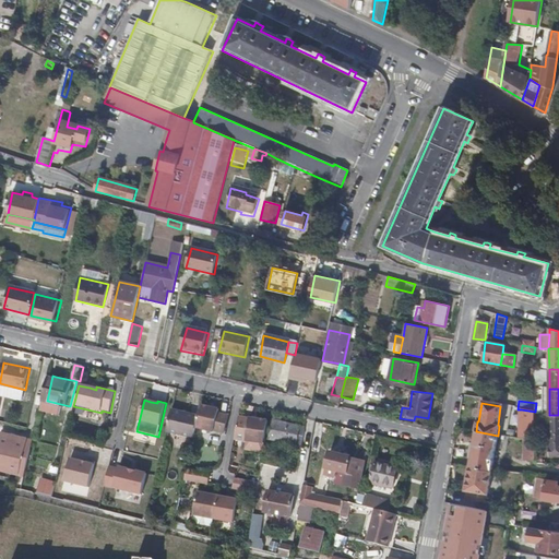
[(201,406),(198,417),(195,428),(213,432),(214,431),(224,433),(228,416),(218,413),(218,409),(201,406)]
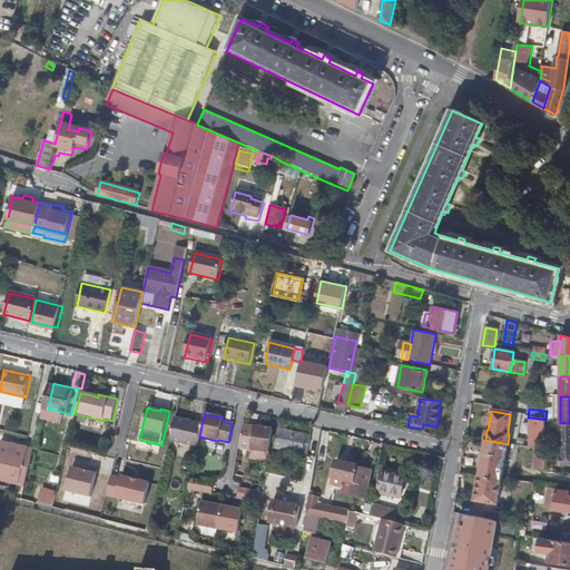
[(202,425),(175,419),(169,442),(197,448),(199,436),(202,425)]
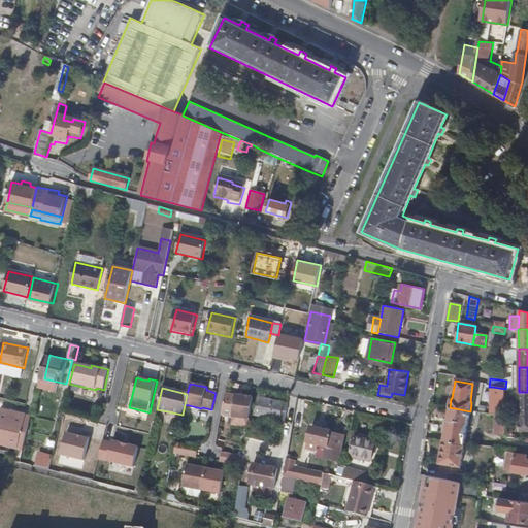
[(505,392),(505,404),(519,405),(519,430),(527,430),(527,392),(519,392),(505,392)]
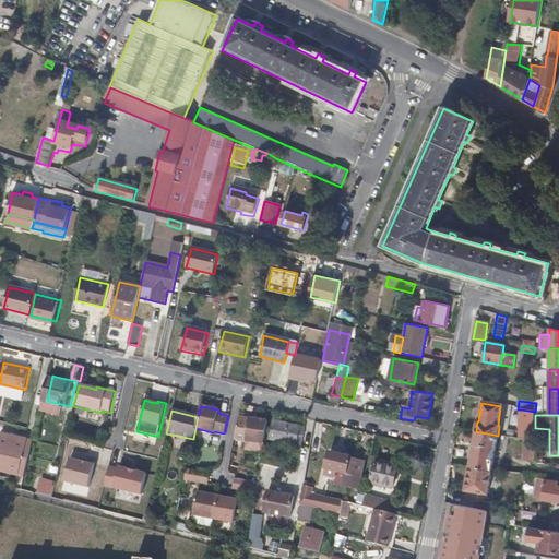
[(268,421),(238,417),(237,424),(235,440),(264,445),(268,421)]
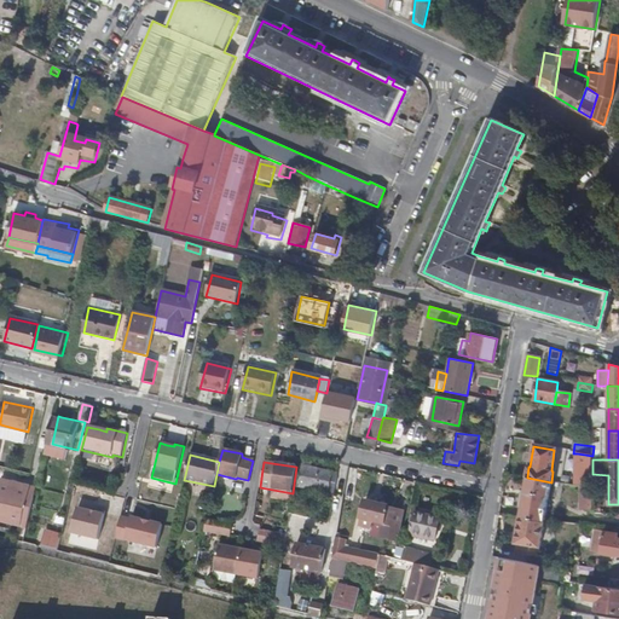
[(333,473),(304,468),(299,487),(329,493),(333,473)]
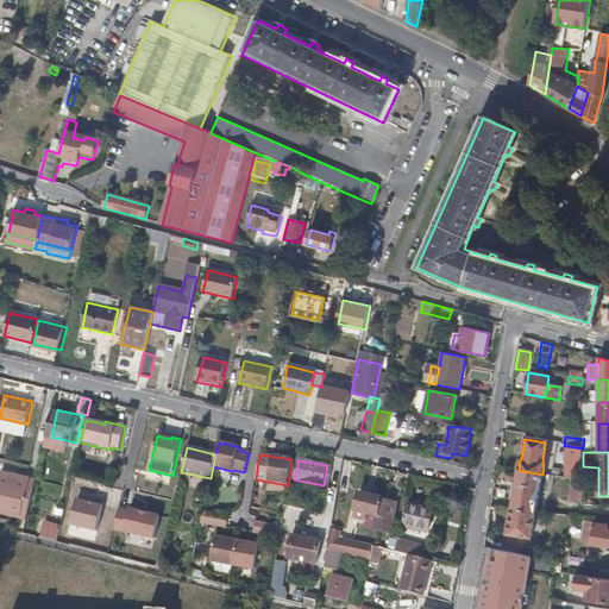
[(519,470),(512,509),(535,513),(542,475),(519,470)]
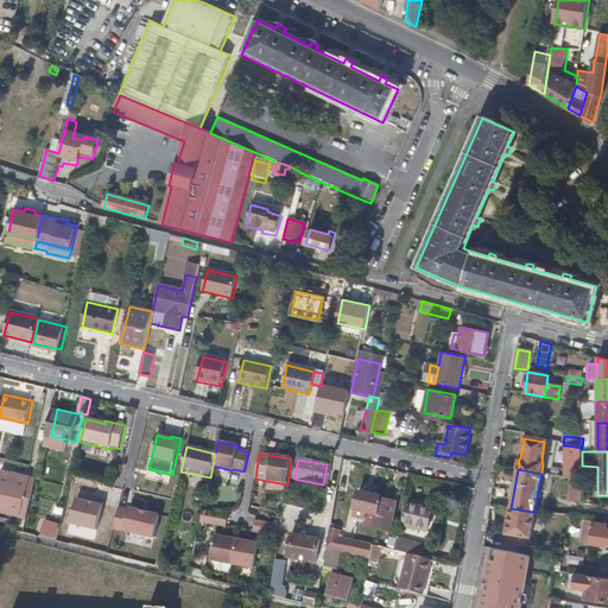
[(24,500),(29,501),(33,480),(0,472),(0,513),(19,519),(24,500)]
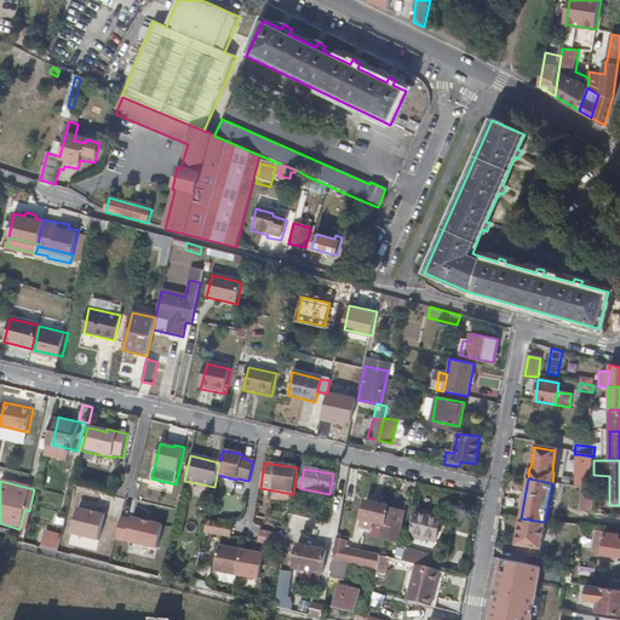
[(593,492),(581,489),(581,510),(593,510),(593,492)]
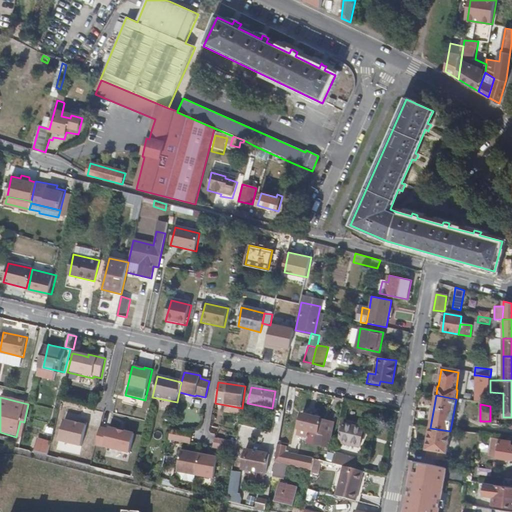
[(318,437),(316,447),(328,450),(333,425),(321,423),(321,418),(301,414),(296,438),(307,440),(308,435),(318,437)]
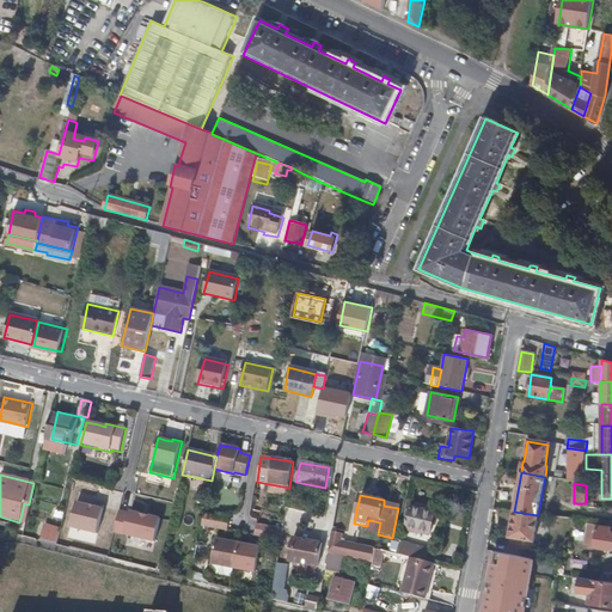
[(95,508),(90,507),(77,503),(71,528),(98,534),(104,506),(95,503),(95,508)]
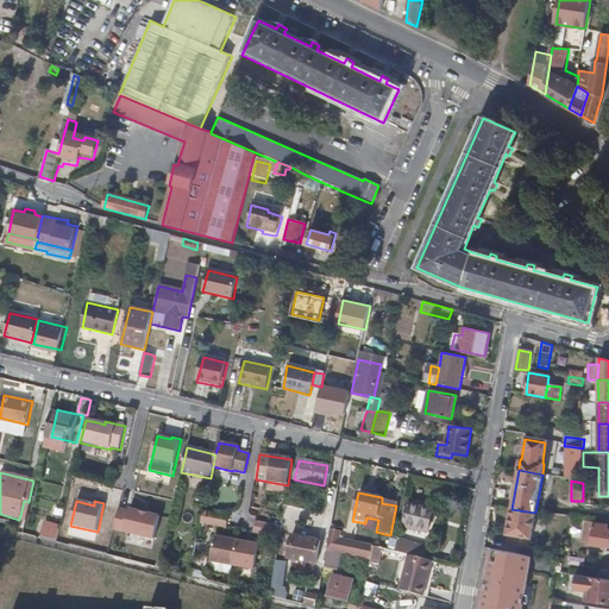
[(433,512),(410,506),(406,525),(428,532),(433,512)]
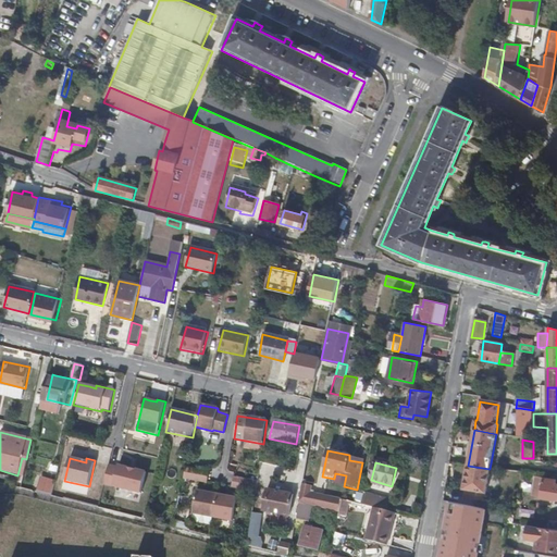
[(109,466),(104,485),(140,494),(146,473),(135,470),(130,469),(119,466),(118,468),(109,466)]
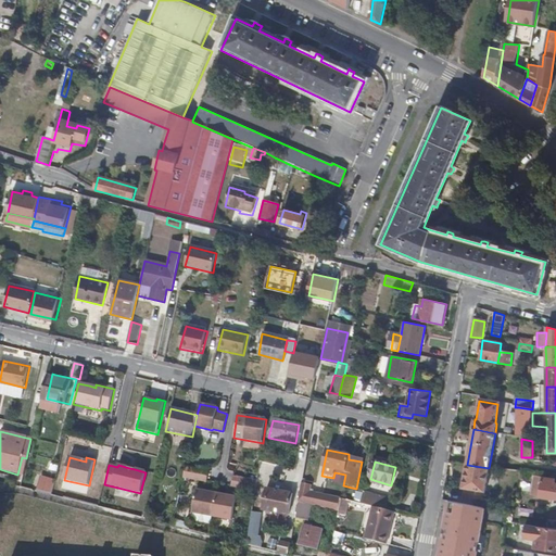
[(489,468),(467,465),(462,497),(482,501),(489,468)]
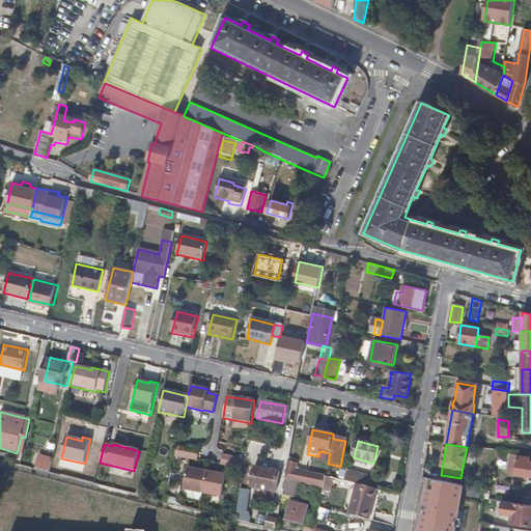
[(177,445),(174,454),(197,459),(199,450),(177,445)]
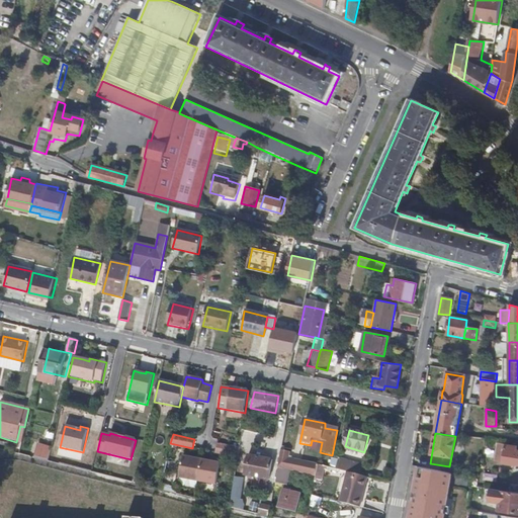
[(310,450),(320,452),(322,442),(312,440),(311,445),(310,450)]
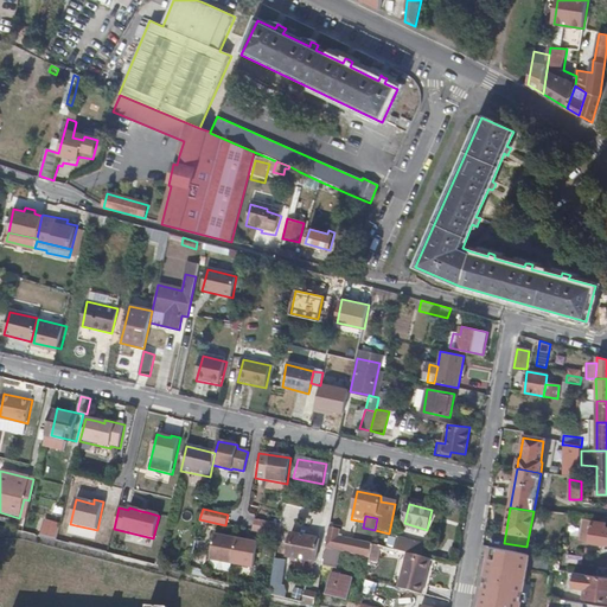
[(278,536),(280,525),(254,519),(251,530),(278,536)]
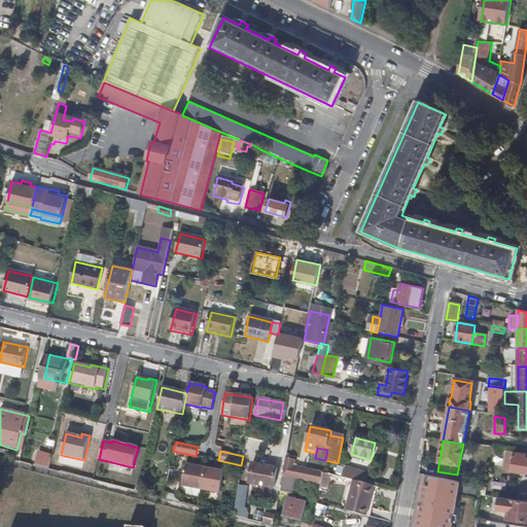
[(512,471),(513,453),(503,452),(502,471),(512,471)]
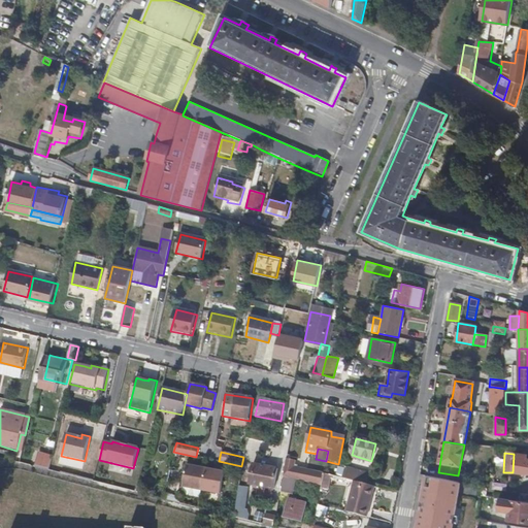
[(35,466),(50,469),(52,457),(38,454),(35,466)]
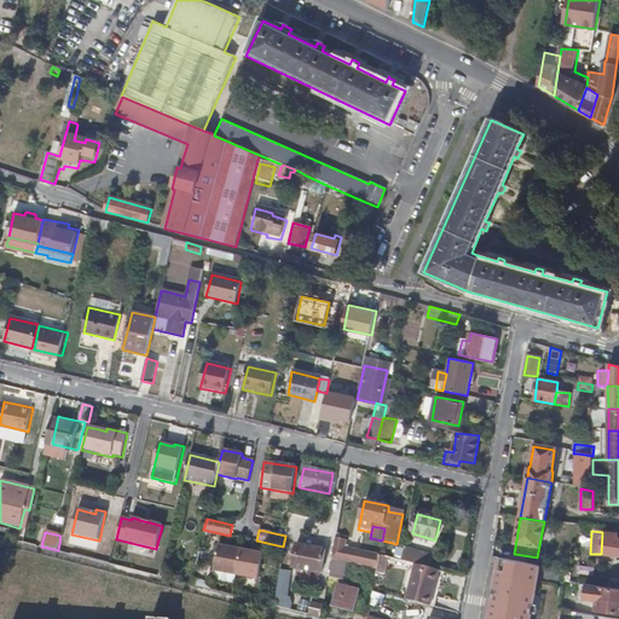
[(601,555),(618,556),(618,533),(602,532),(601,554),(601,555)]
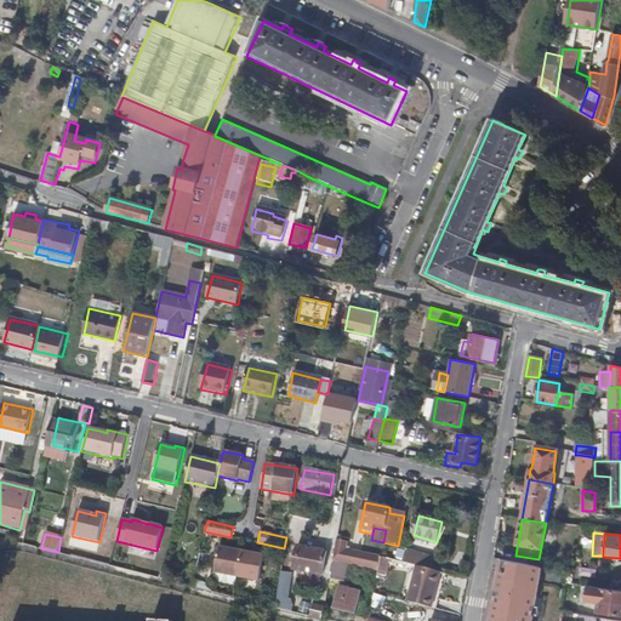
[(332,560),(348,564),(379,573),(380,565),(381,557),(346,550),(347,541),(336,537),(332,560)]
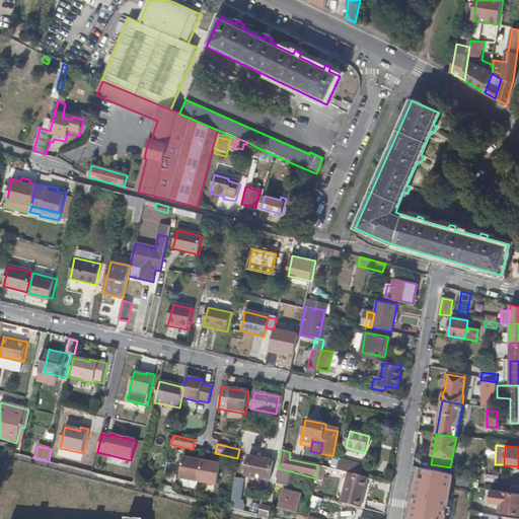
[(272,460),(248,455),(243,475),(268,480),(272,460)]
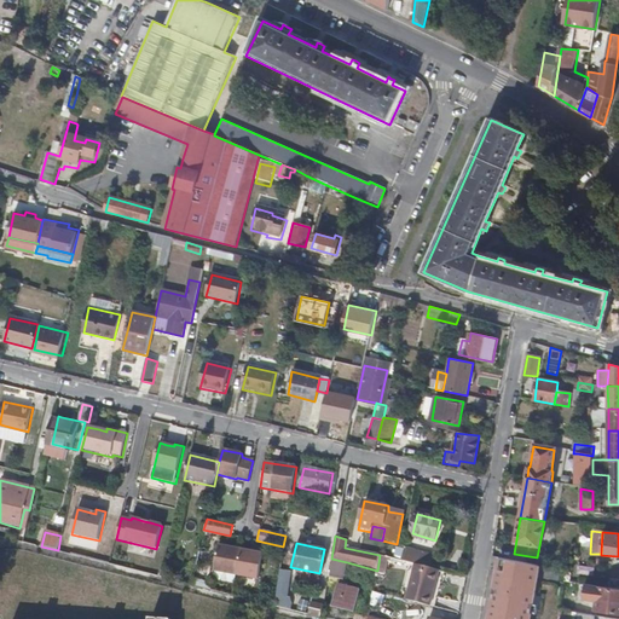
[(213,571),(233,576),(239,550),(219,545),(213,571)]
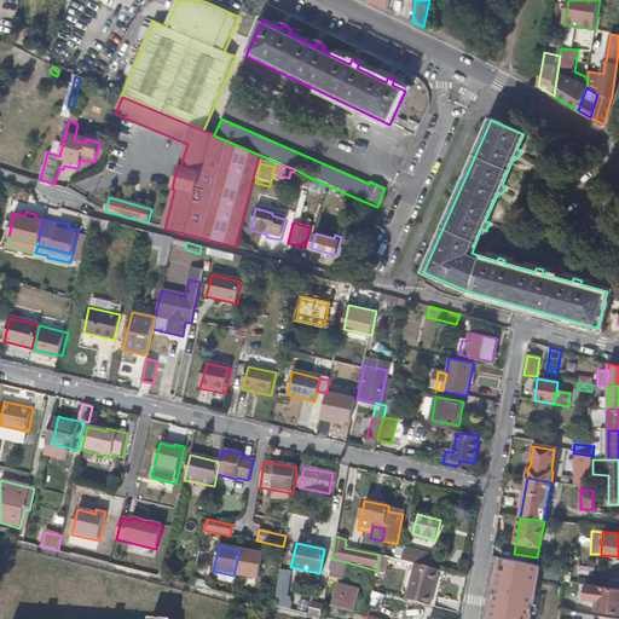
[(428,555),(405,549),(404,559),(426,563),(428,555)]
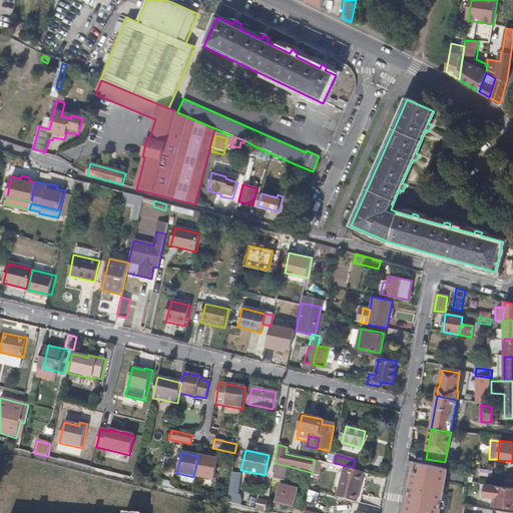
[(199,456),(195,477),(212,481),(217,459),(199,456)]
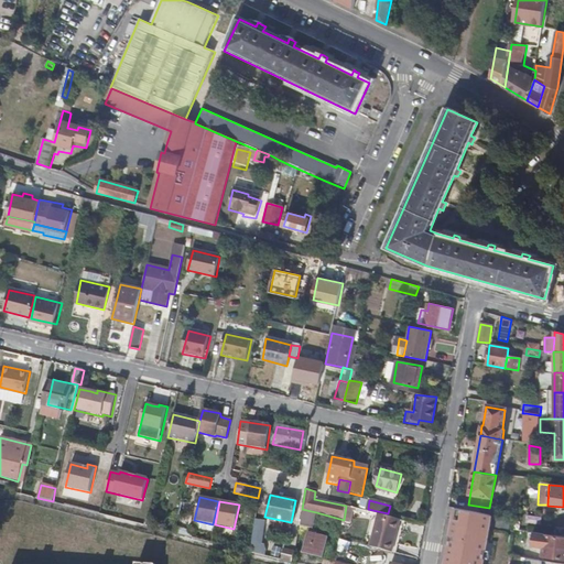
[(354,508),(346,506),(345,513),(351,516),(354,508)]
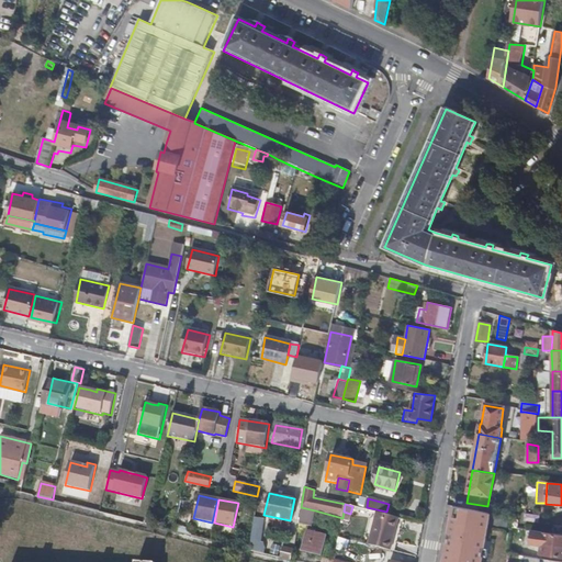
[(447,561),(479,561),(480,559),(482,559),(490,513),(465,508),(453,505),(450,529),(453,530),(449,552),(446,552),(445,560),(448,560),(447,561)]
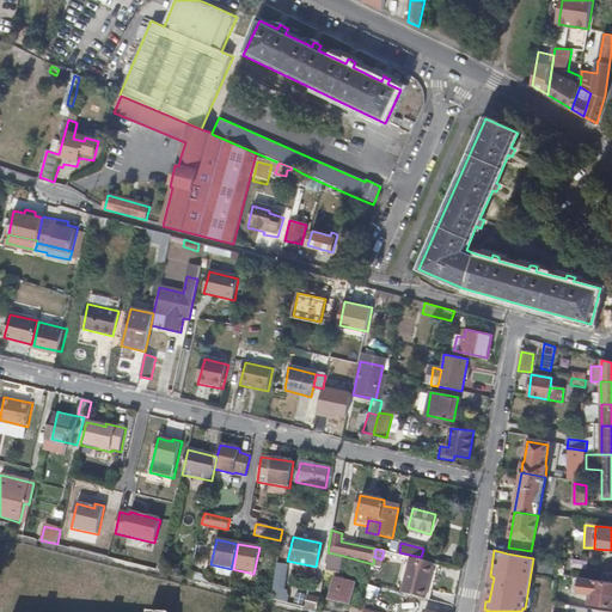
[(328,552),(324,570),(341,573),(343,556),(328,552)]
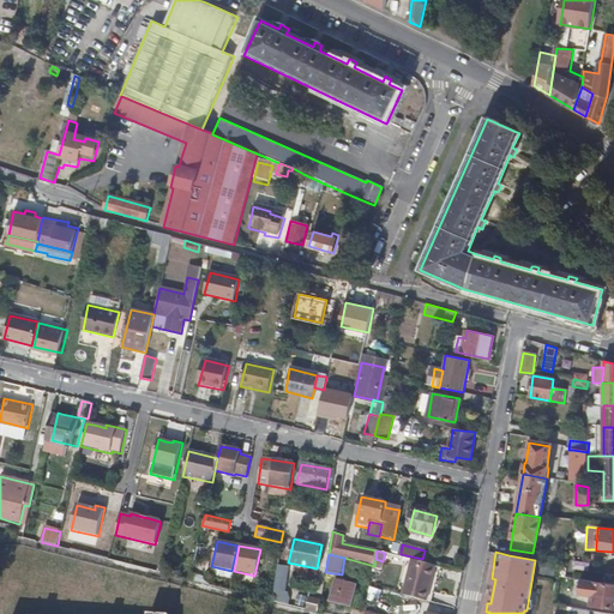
[(411,560),(403,595),(427,601),(437,566),(411,560)]
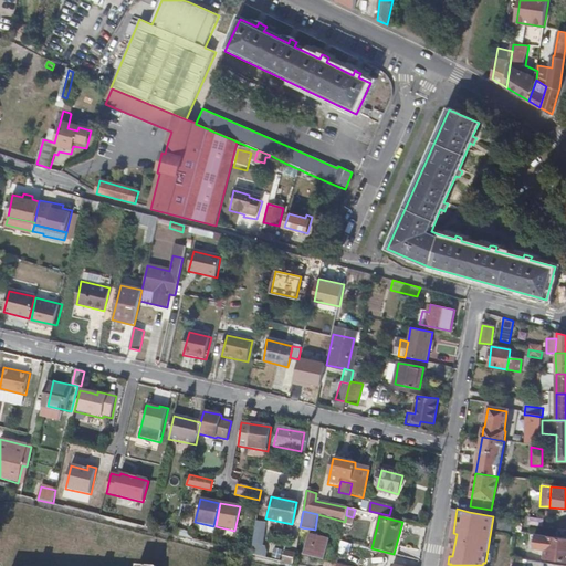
[(565,538),(535,534),(533,548),(546,551),(545,558),(565,561),(565,538)]
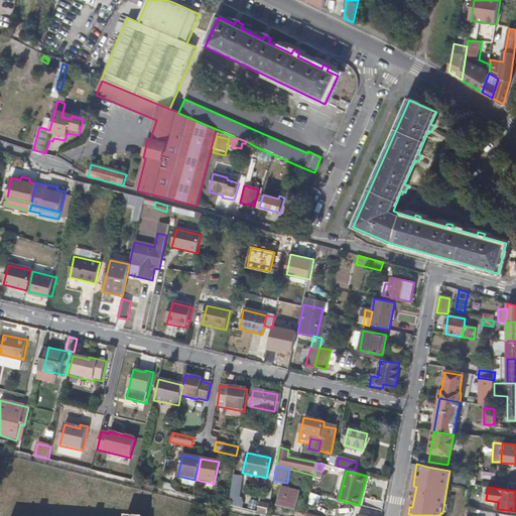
[(300,493),(283,488),(278,507),(295,512),(300,493)]
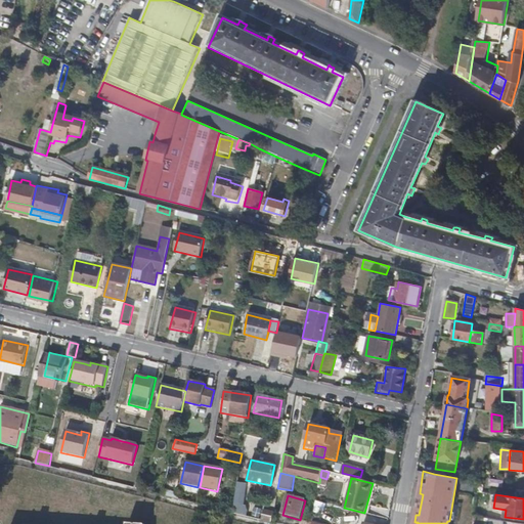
[(263,514),(261,521),(271,523),(272,516),(263,514)]
